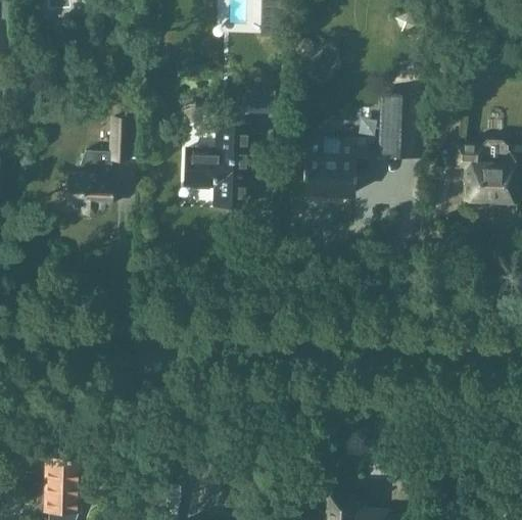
[(261,0),(259,38),(278,38),(278,0),(261,0)]
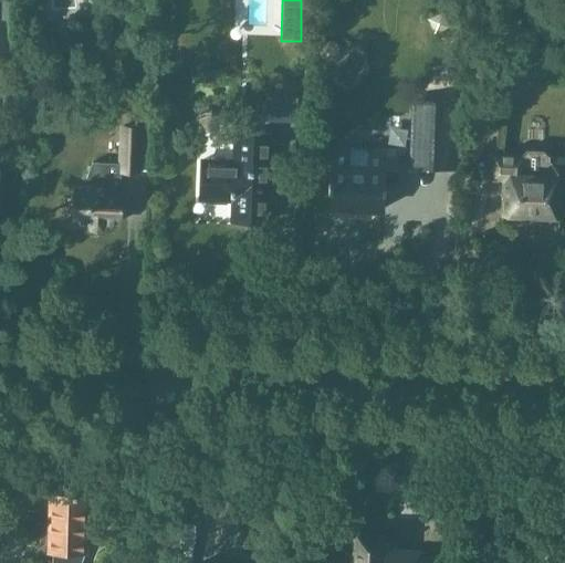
[(414,104),(411,170),(451,171),(453,105),(414,104)]
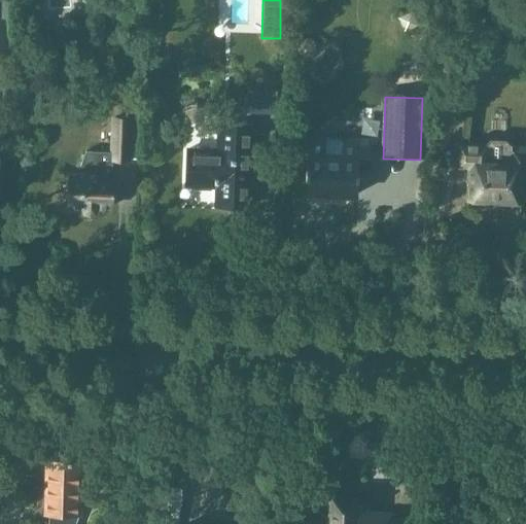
[(252,129),(248,129),(249,117),(219,116),(218,127),(217,154),(186,153),(185,188),(216,189),(215,209),(249,211),(252,129)]
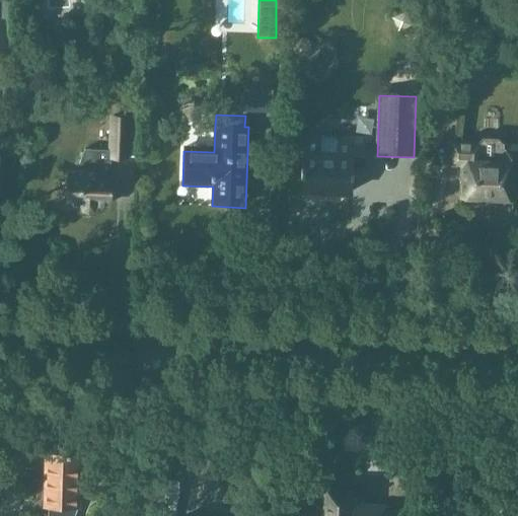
[(109,173),(109,161),(128,163),(128,160),(139,160),(140,123),(129,122),(130,121),(107,121),(106,153),(84,153),(77,171),(69,170),(68,208),(81,209),(82,215),(88,217),(93,215),(95,209),(108,210),(109,173)]
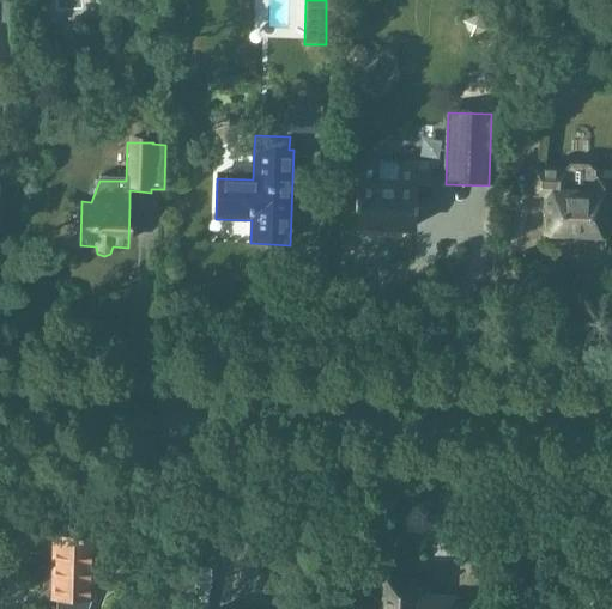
[(356,202),(355,209),(357,209),(356,227),(357,227),(368,229),(377,229),(377,230),(380,231),(380,229),(389,230),(389,231),(392,231),(392,230),(413,230),(414,212),(417,212),(417,205),(414,205),(414,198),(429,199),(430,177),(416,176),(416,168),(359,165),(357,202),(356,202)]
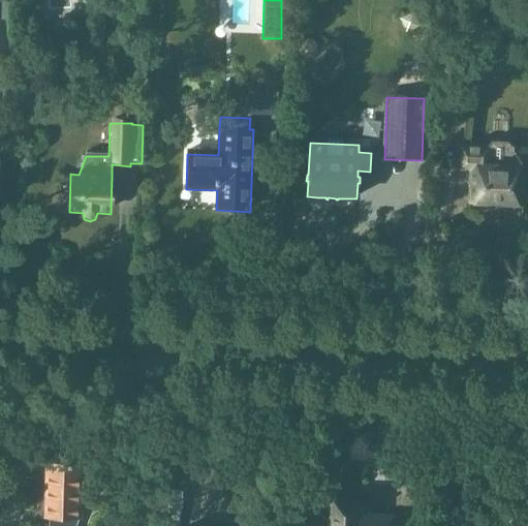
[(523,168),(527,168),(527,151),(513,151),(513,148),(511,148),(506,143),(492,143),(487,147),(486,147),(486,150),(461,149),(460,171),(471,171),(470,187),(468,189),(468,196),(470,198),(470,204),(522,206),(523,168)]
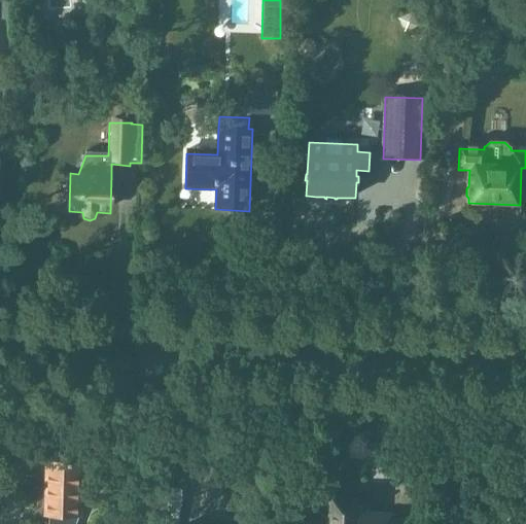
[(76,523),(78,467),(44,466),(42,522),(46,522),(46,523),(76,523)]
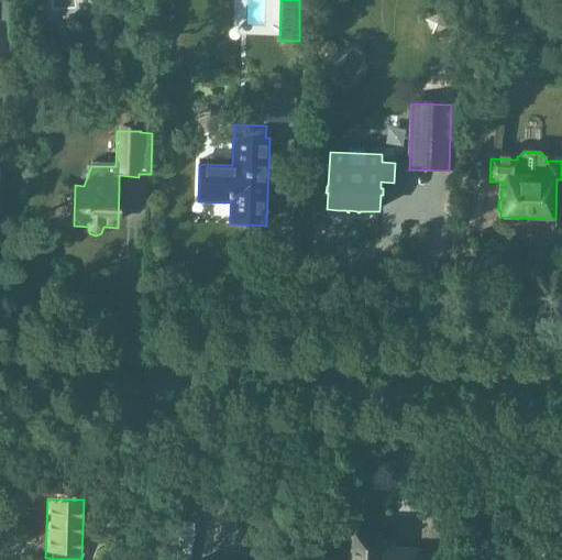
[(417,557),(418,555),(386,552),(387,536),(355,534),(353,533),(352,533),(351,533),(350,533),(350,531),(349,531),(348,531),(348,533),(346,533),(345,533),(344,533),(343,534),(342,534),(342,535),(341,535),(340,535),(340,536),(340,537),(339,537),(339,538),(338,538),(338,539),(338,540),(337,541),(337,542),(337,544),(337,545),(337,546),(337,547),(337,548),(338,548),(338,549),(338,550),(339,550),(339,551),(340,552),(341,553),(342,553),(342,555),(343,555),(344,556),(345,556),(346,556),(346,557),(348,557),(349,557),(350,557),(351,556),(350,559),(416,559),(416,557),(417,557)]
